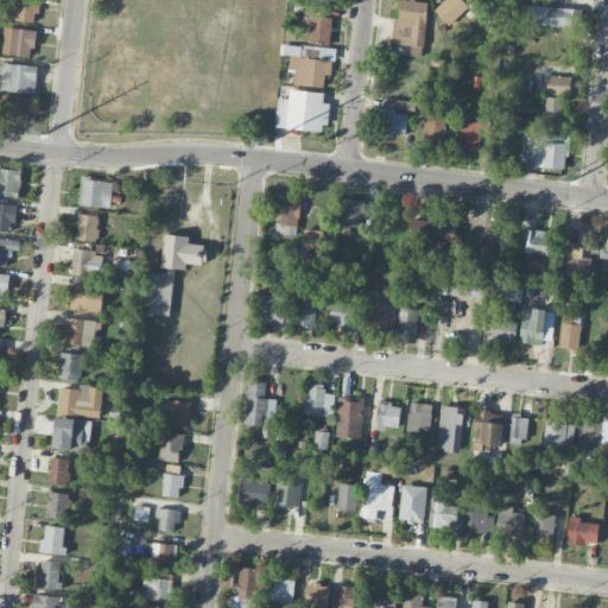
[(37,24),(39,0),(17,0),(16,21),(37,24)]
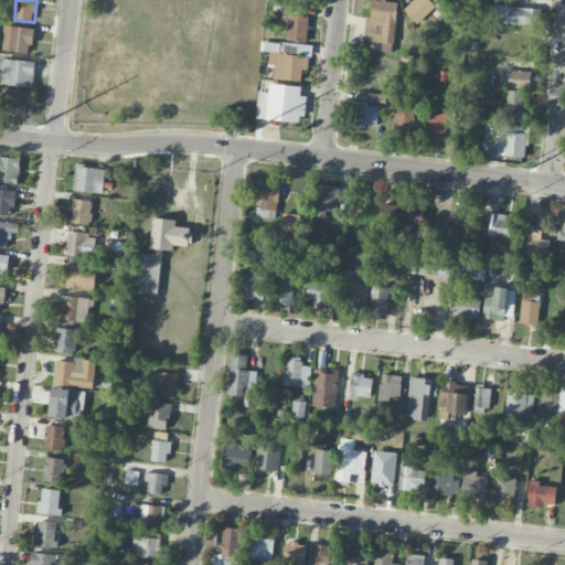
[(417,23),(436,7),(429,0),(414,0),(404,10),(417,23)]
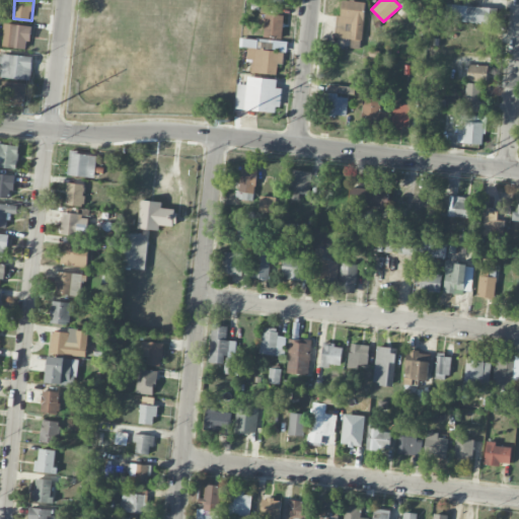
[(337,16),(335,38),(361,41),(365,3),(342,1),(341,16),(337,16)]
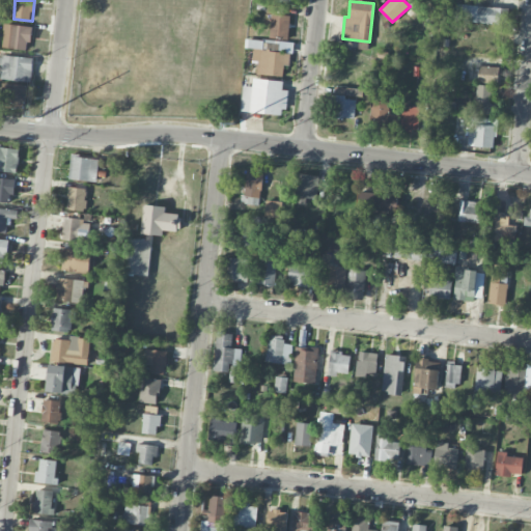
[(508,7),(456,6),(456,22),(507,24),(508,7)]
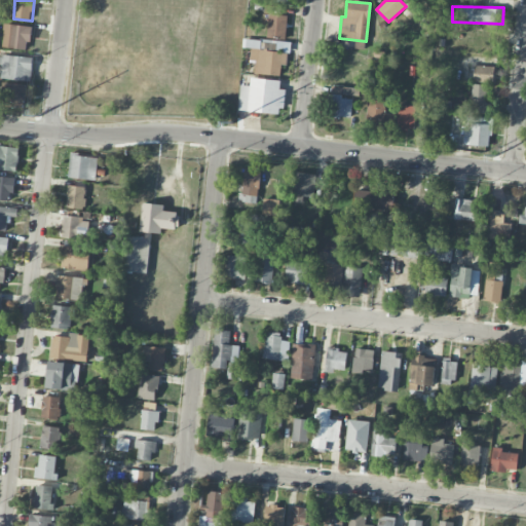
[(267,38),(286,39),(287,15),(268,14),(267,38)]
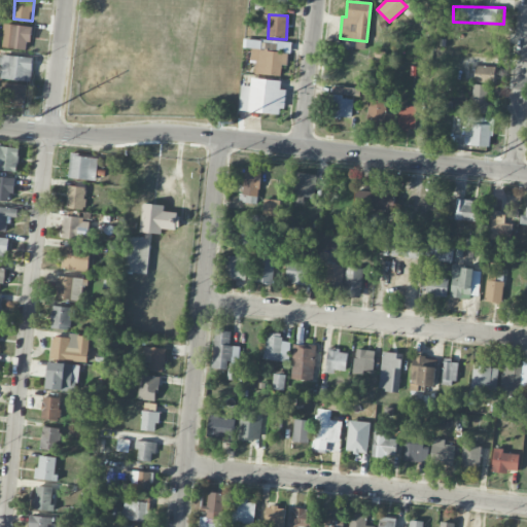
[(2,46),(28,50),(31,27),(5,24),(2,46)]
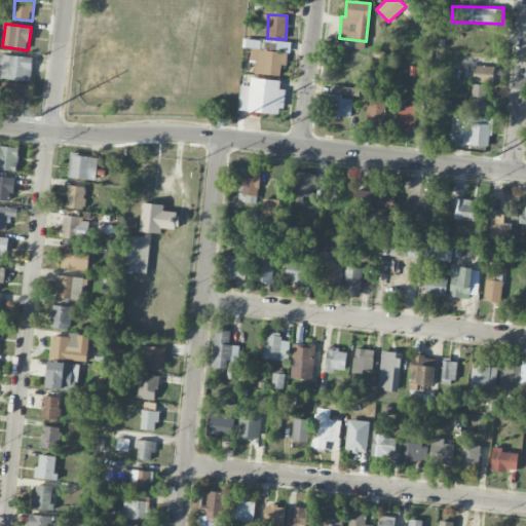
[(2,80),(32,80),(33,57),(2,55),(2,80)]
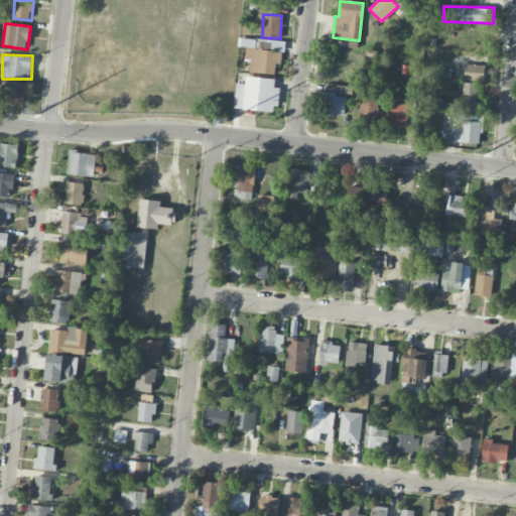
[(485,65),(465,65),(464,81),(484,82),(485,65)]
